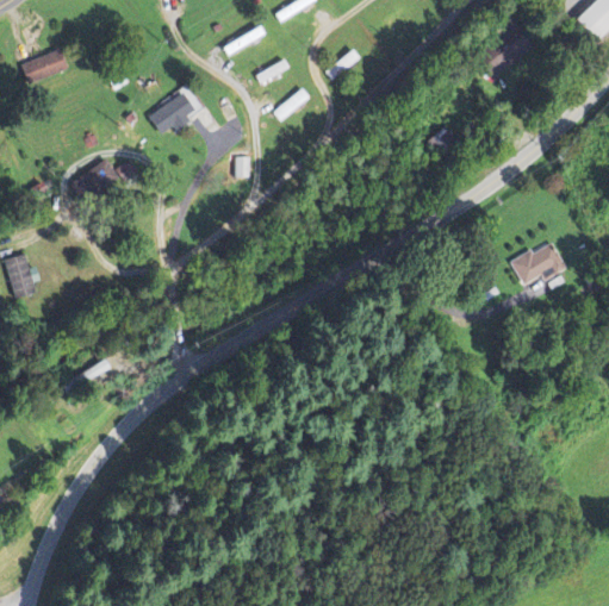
[(595,0),(576,19),(596,41),(608,29),(608,0),(595,0)]
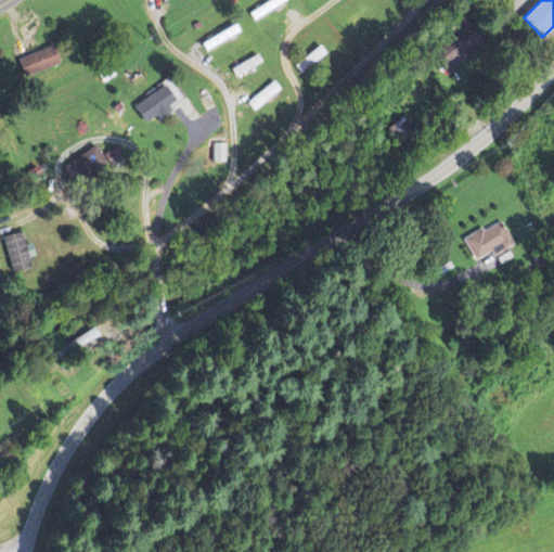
[(203,42),(207,50),(240,30),(235,24),(203,42)]
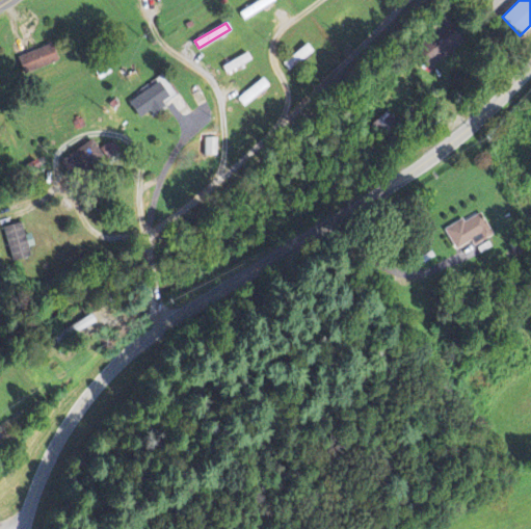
[(24,73),(57,61),(52,44),(18,54),(24,73)]
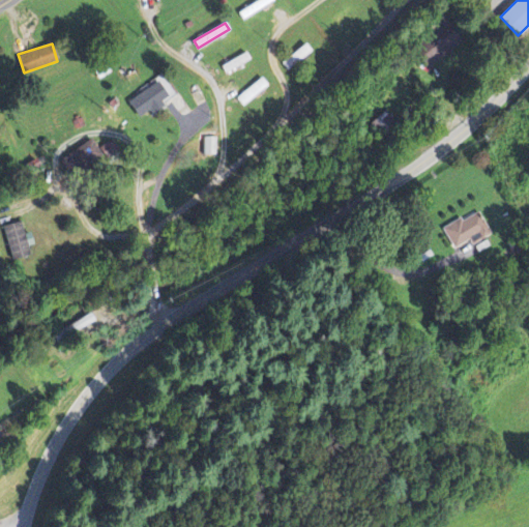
[(222,64),(225,71),(251,59),(246,52),(222,64)]
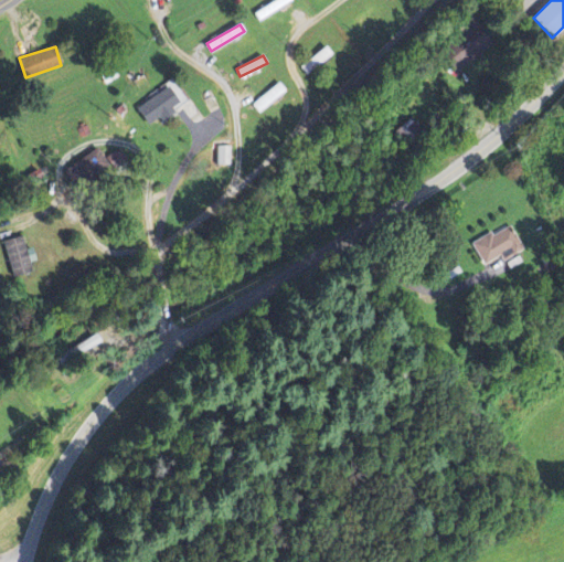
[(149,124),(159,115),(162,119),(181,104),(167,85),(137,108),(149,124)]
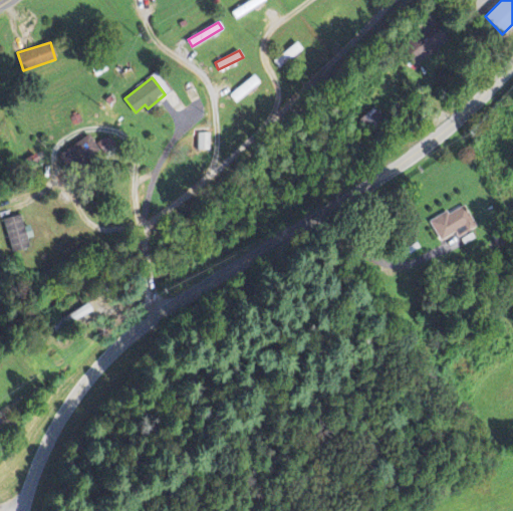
[(210,132),(198,132),(198,149),(210,149),(210,132)]
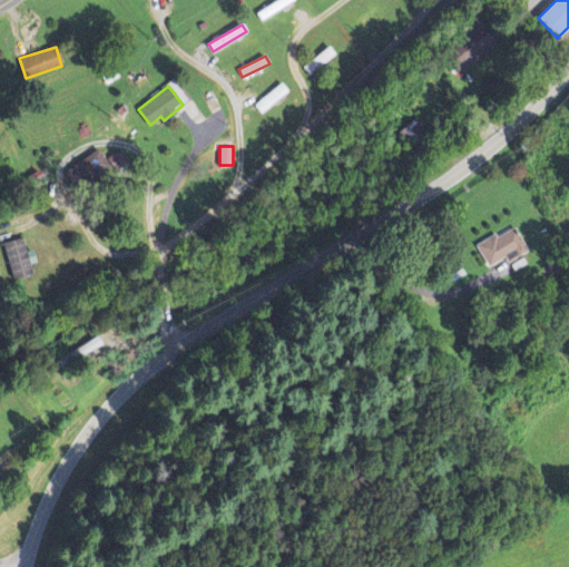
[(115,173),(97,148),(79,162),(97,186),(115,173)]
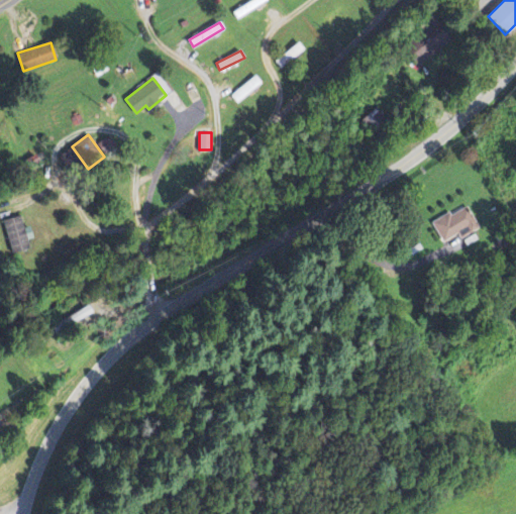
[(431,219),(441,239),(457,231),(459,235),(477,227),(466,203),(431,219)]
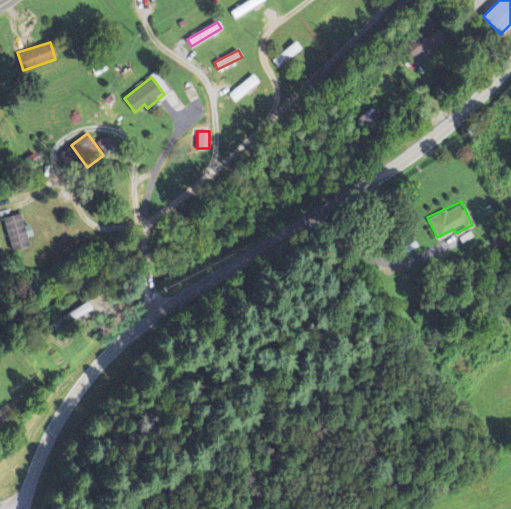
[(32,235),(30,224),(23,225),(20,213),(4,217),(11,250),(29,246),(27,237),(32,235)]
